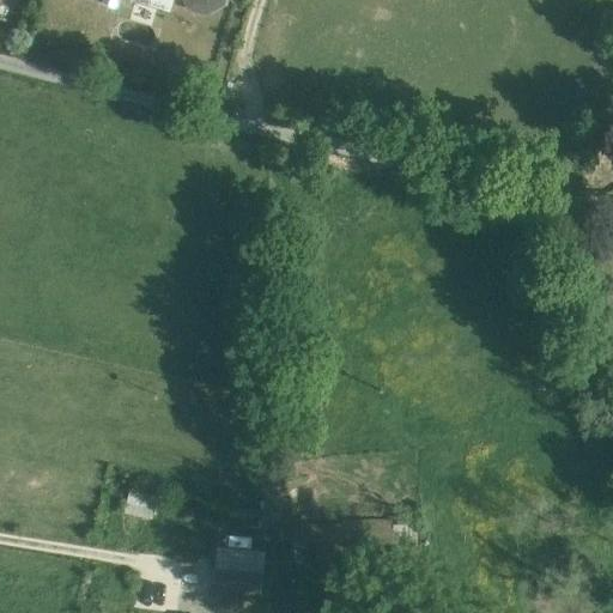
[(174,0),(104,0),(104,4),(119,8),(120,0),(133,0),(171,11),(174,0)]
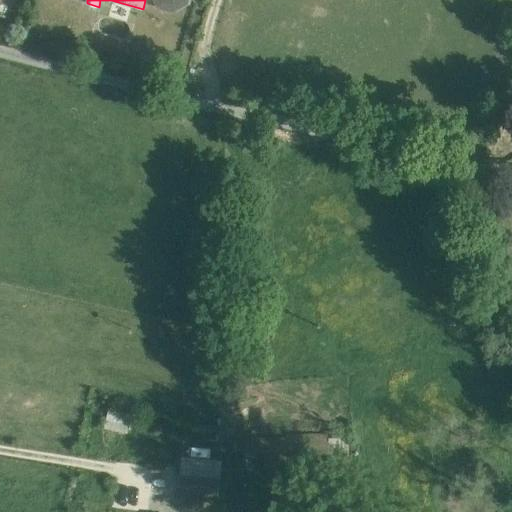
[(156,0),(160,6),(175,10),(189,2),(204,7),(206,0),(156,0)]
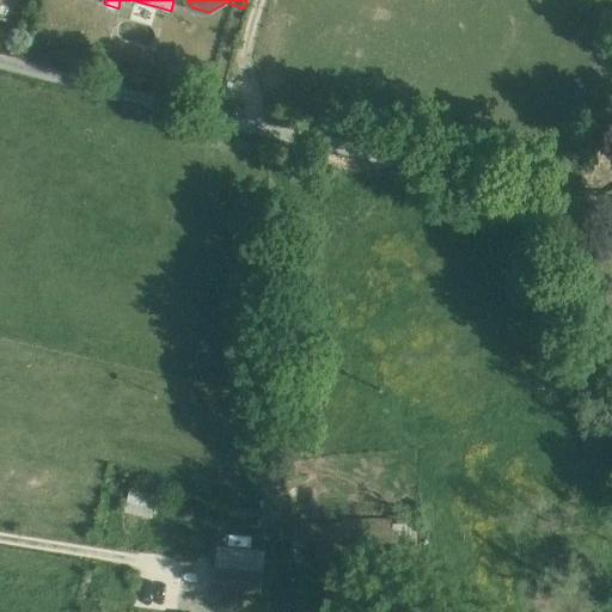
[(127,512),(154,515),(157,493),(129,489),(127,512)]
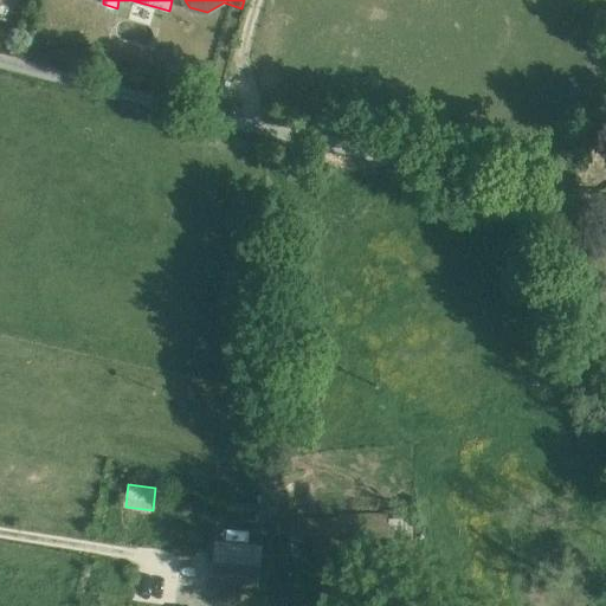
[(388,515),(340,515),(340,520),(294,520),(294,545),(389,543),(388,515)]
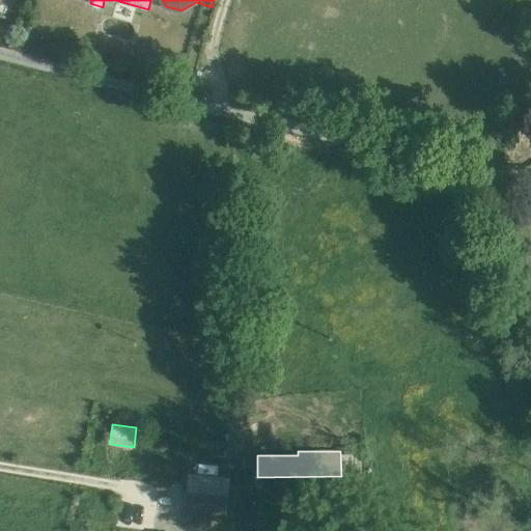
[(189,460),(188,474),(217,477),(218,463),(189,460)]
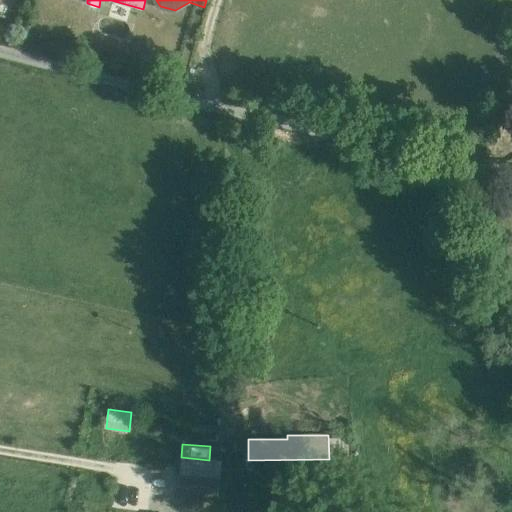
[(181,457),(178,494),(218,498),(221,461),(209,460),(181,457)]
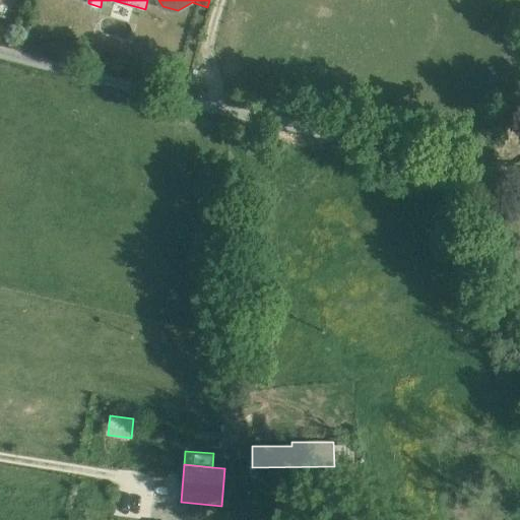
All buildings are outlined.
